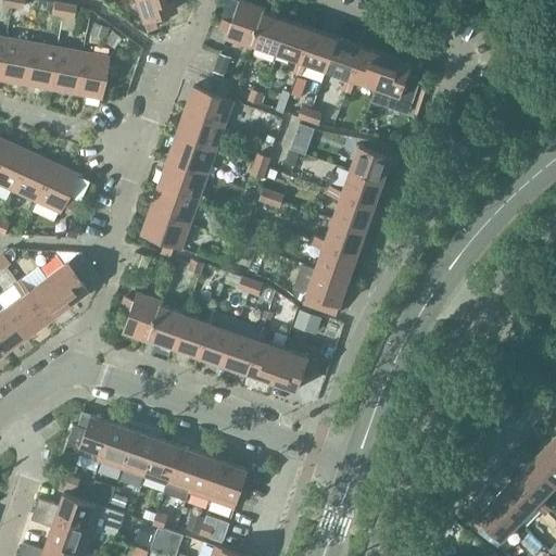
[(172,0),(135,0),(142,21),(153,17),(175,10),(172,0)]
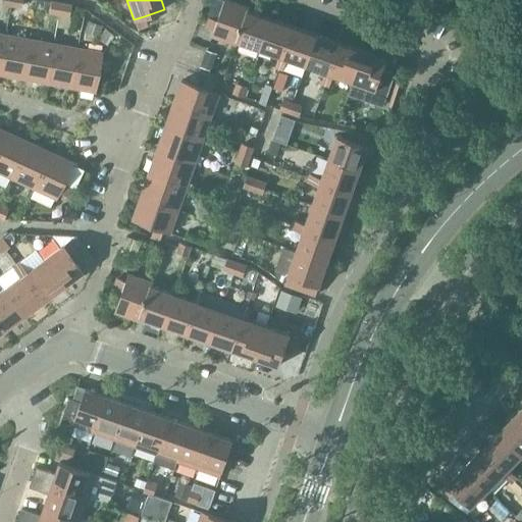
[(237,45),(238,42),(248,10),(249,11),(250,7),(228,0),(224,0),(218,20),(215,30),(212,37),(237,45)]
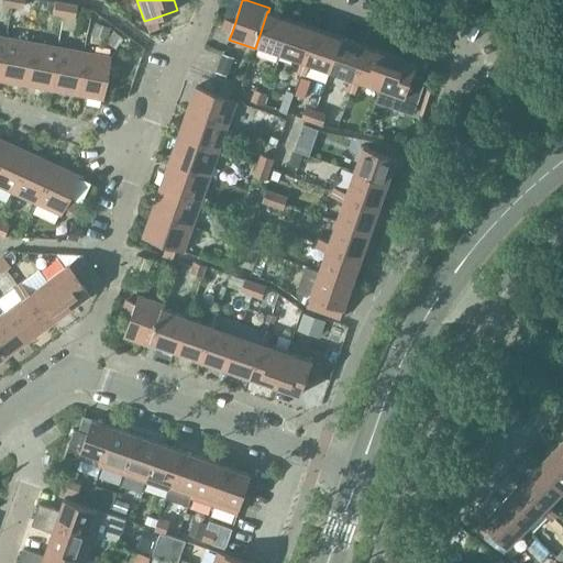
[(53,13),(64,15),(65,4),(54,2),(53,13)]
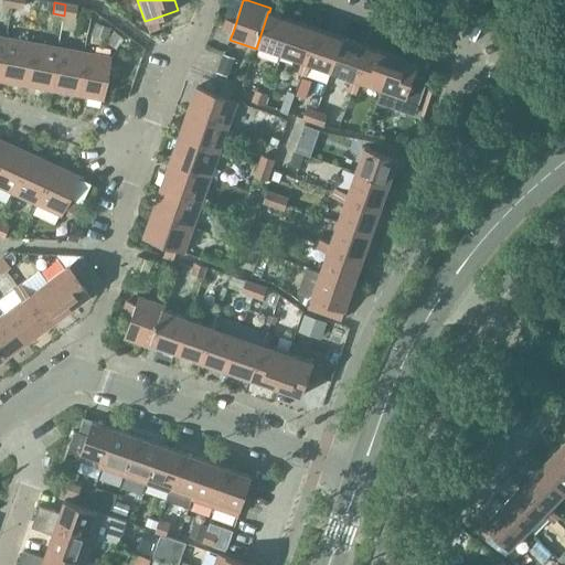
[(65,4),(64,16),(75,18),(76,7),(65,4)]
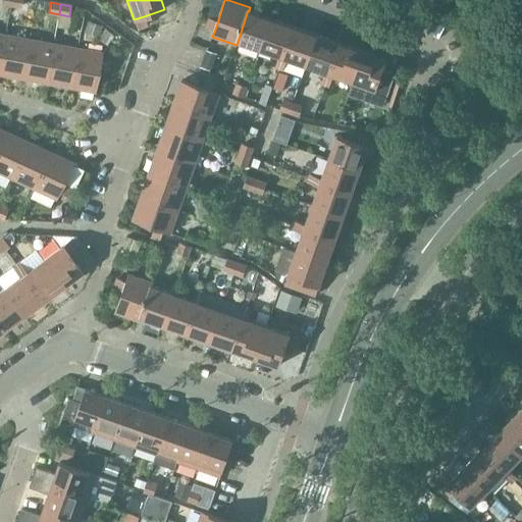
[(238,42),(261,50),(271,18),(249,11),(248,10),(238,42)]
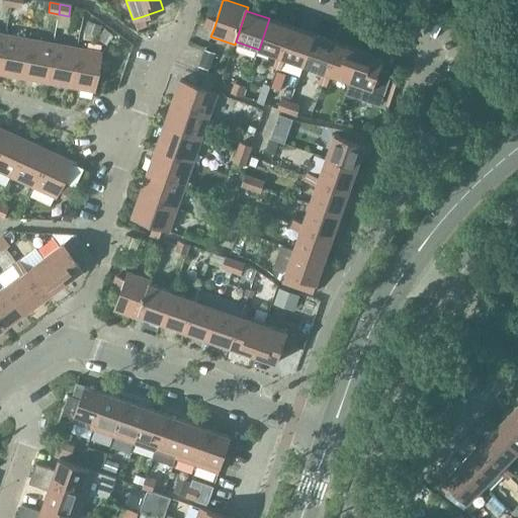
[(143,16),(133,19),(136,28),(146,25),(143,16)]
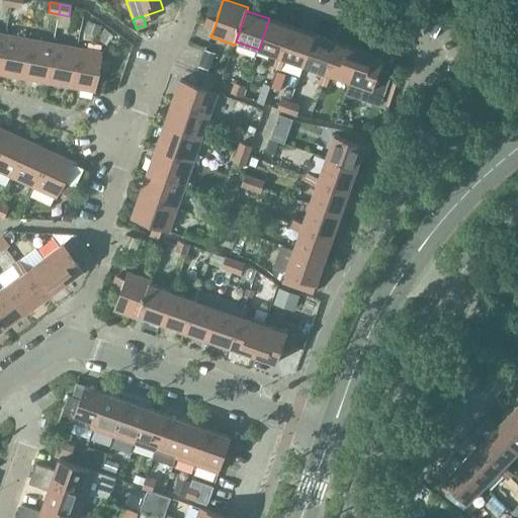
[(204,26),(213,29),(217,20),(207,17),(204,26)]
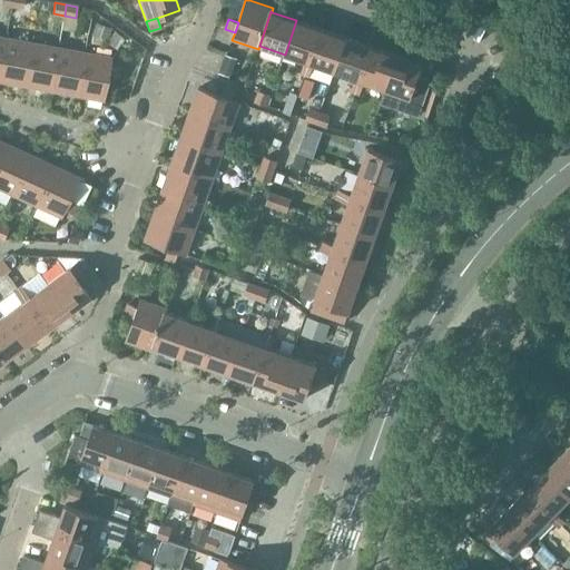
[(285,55),(305,61),(310,64),(322,29),(296,20),(285,55)]
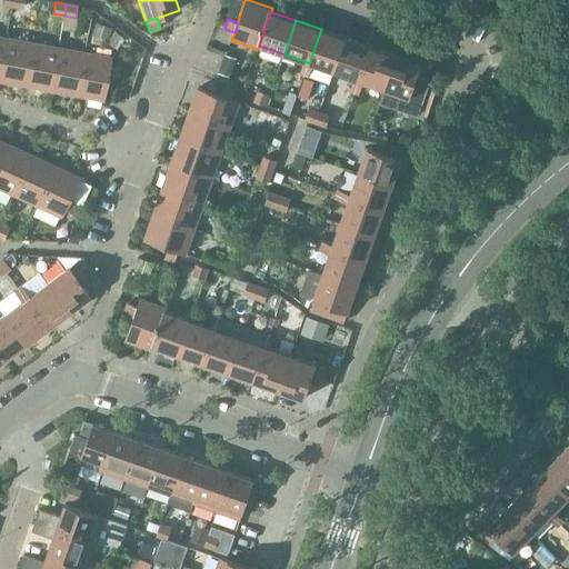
[(313,65),(335,72),(346,38),(321,29),(309,63),(313,65)]
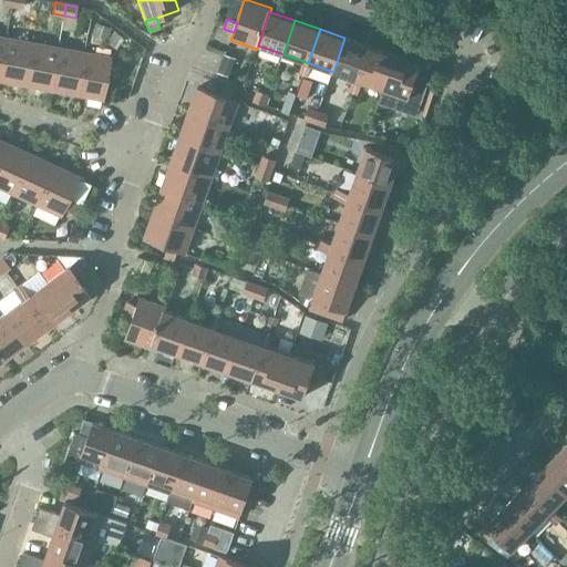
[(0,68),(0,81),(24,85),(32,43),(6,38),(0,68)]
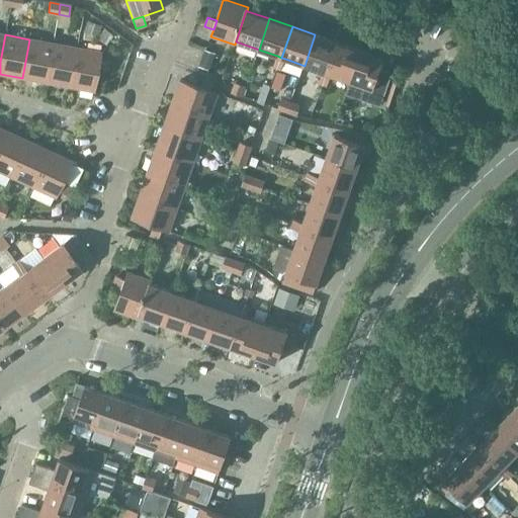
[(323,72),(327,74),(338,42),(315,34),(305,66),(323,72)]
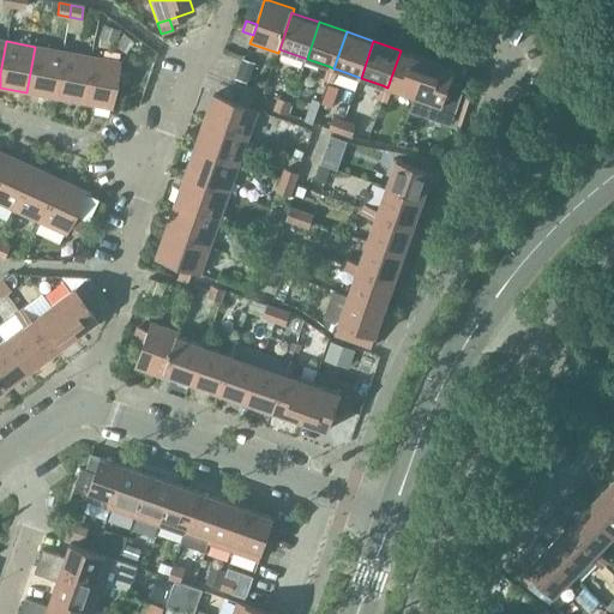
[(26,92),(54,98),(62,52),(35,47),(26,92)]
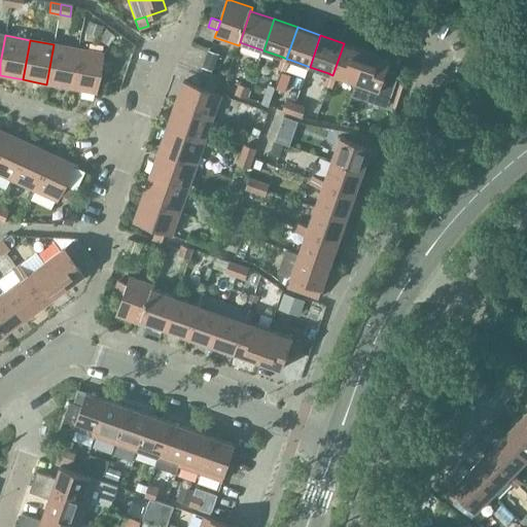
[(356,82),(367,51),(344,43),(332,75),(337,76),(356,82)]
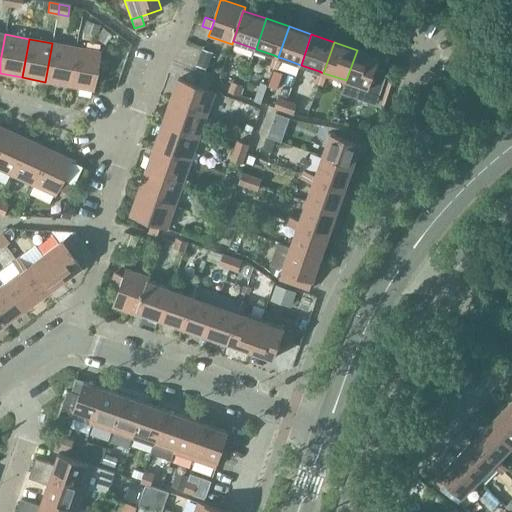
[(45,82),(69,86),(76,47),(52,43),(45,82)]
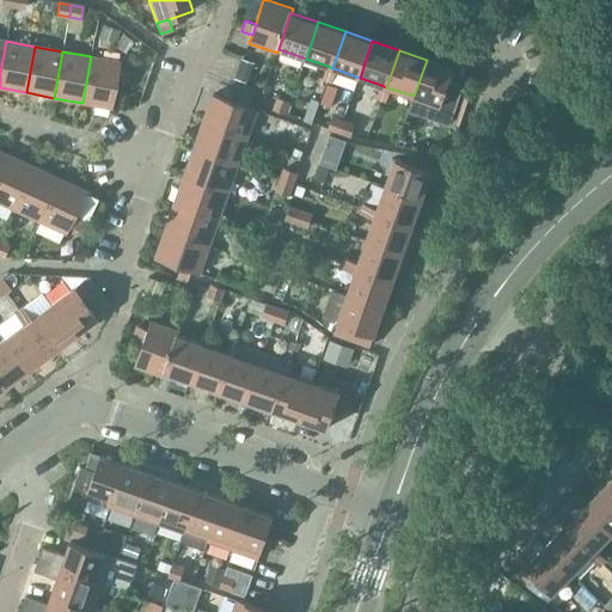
[(91,56),(83,103),(111,108),(116,81),(118,71),(120,62),(91,56)]
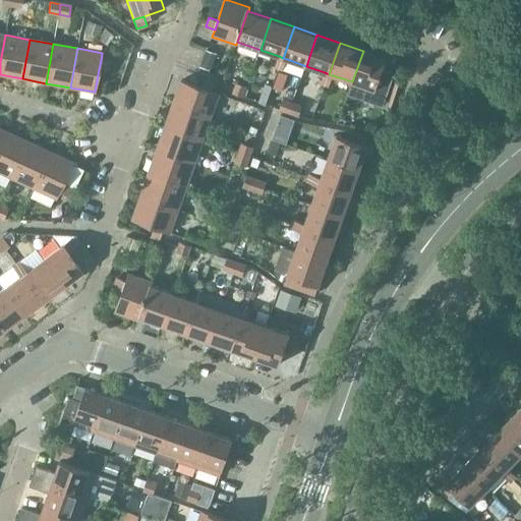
[(387,59),(363,51),(352,81),(348,94),(384,106),(394,75),(383,71),(387,59)]
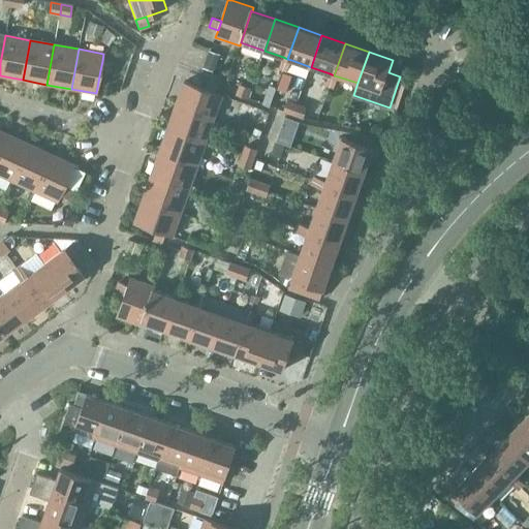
[(291,60),(287,59),(283,57),(279,68),(287,71),(291,60)]
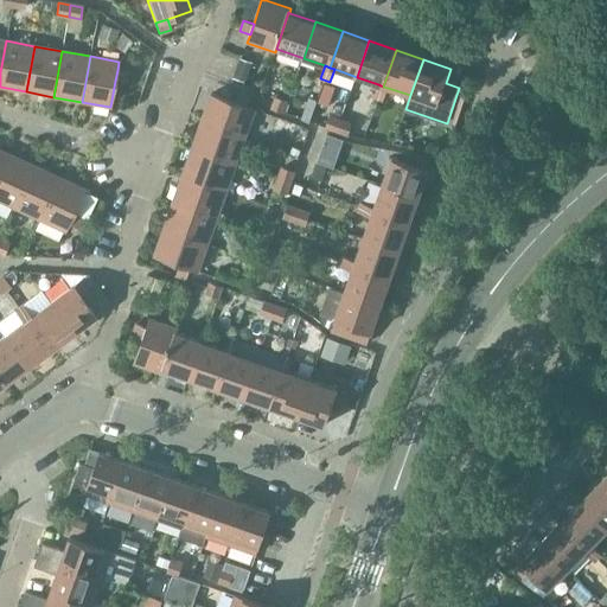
[(117,70),(115,81),(126,83),(128,71),(117,70)]
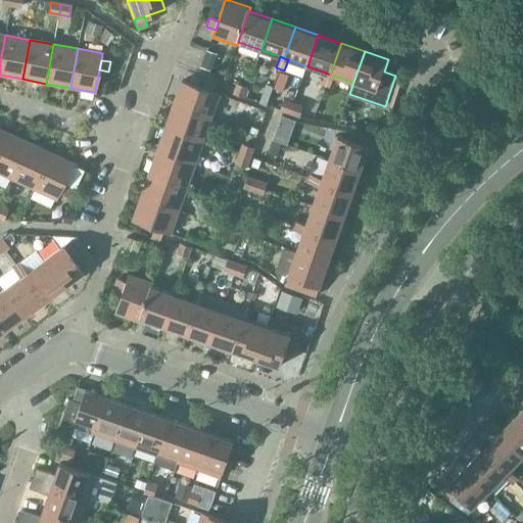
[(334,76),(330,75),(326,73),(323,84),(330,87),(334,76)]
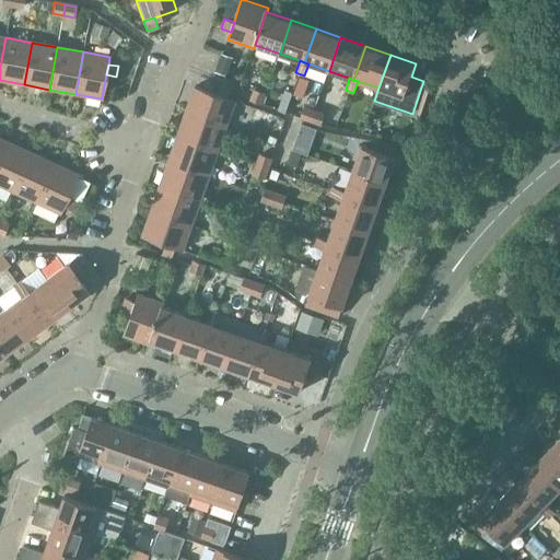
[(219,95),(229,98),(232,90),(222,86),(219,95)]
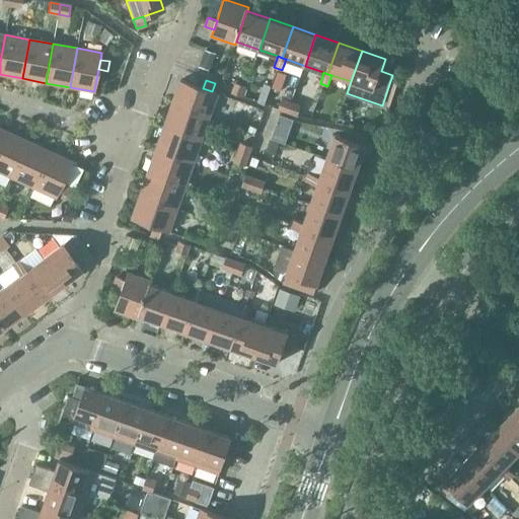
[(180,81),(172,104),(210,118),(219,94),(212,91),(203,88),(180,81)]
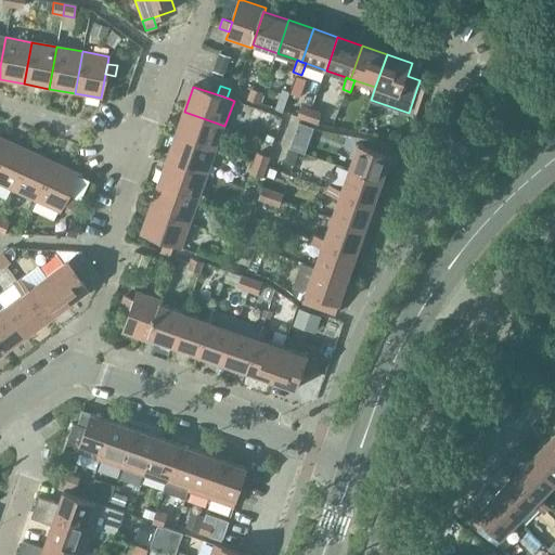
[(248,100),(259,103),(262,92),(253,89),(248,100)]
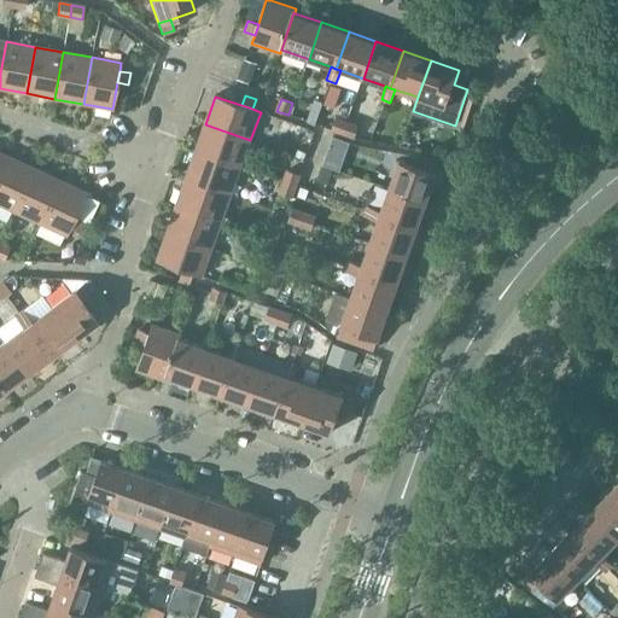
[(332,130),(355,139),(360,127),(336,118),(332,130)]
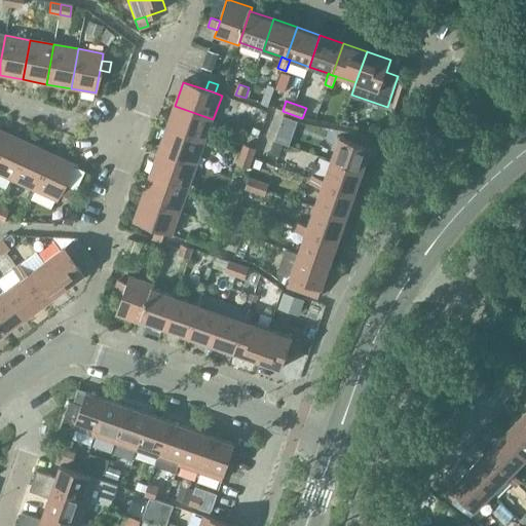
[(175,106),(166,128),(205,142),(213,119),(175,106)]
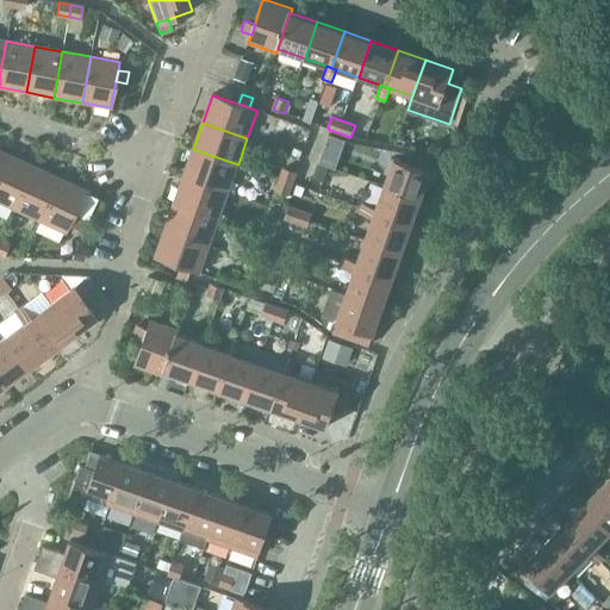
[(193,149),(184,176),(229,192),(238,165),(193,149)]
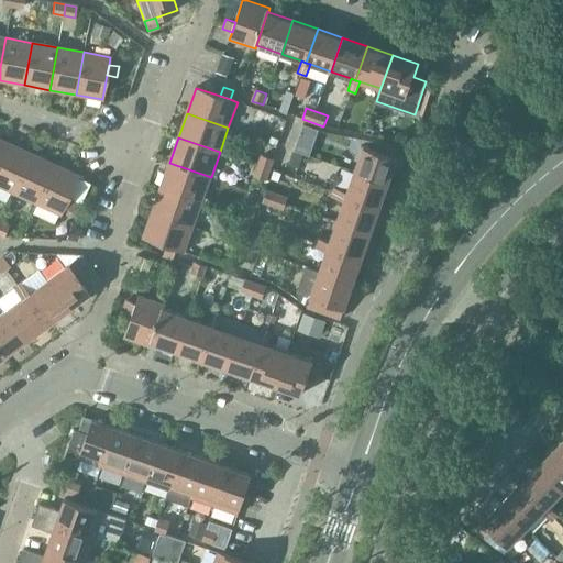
[(295,151),(310,156),(313,147),(298,141),(295,151)]
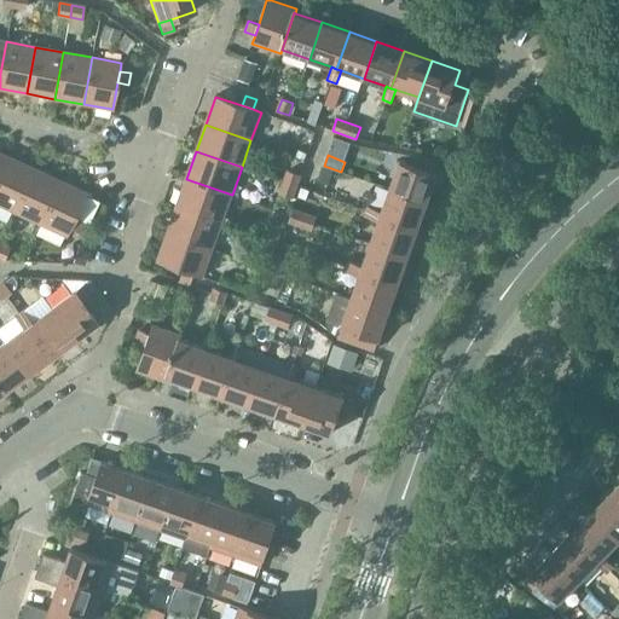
[(0,169),(0,206),(13,212),(33,168),(6,156),(0,169)]
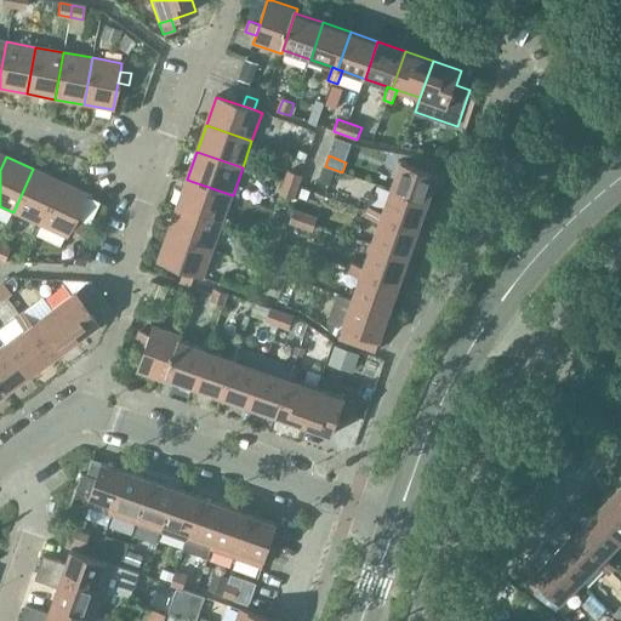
[(426,170),(438,175),(442,164),(429,159),(426,170)]
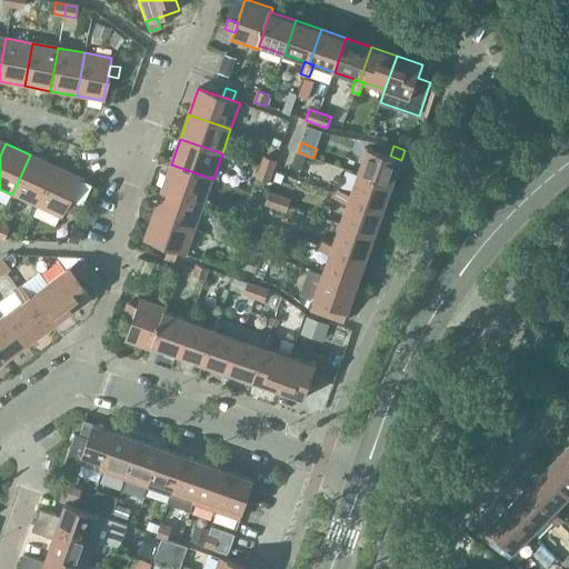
[(368,148),(359,173),(392,186),(401,160),(390,156),(368,148)]
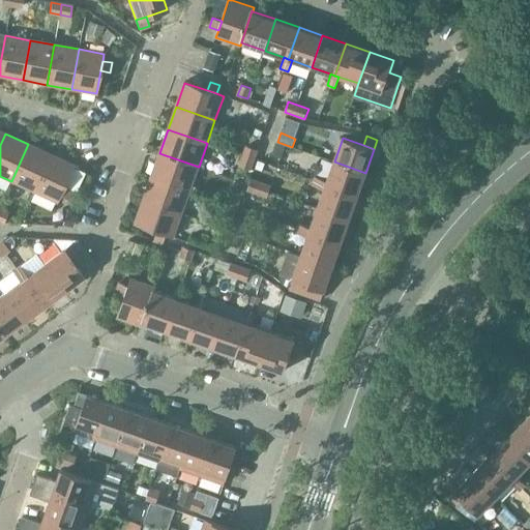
[(281,158),(285,146),(276,143),(272,155),(281,158)]
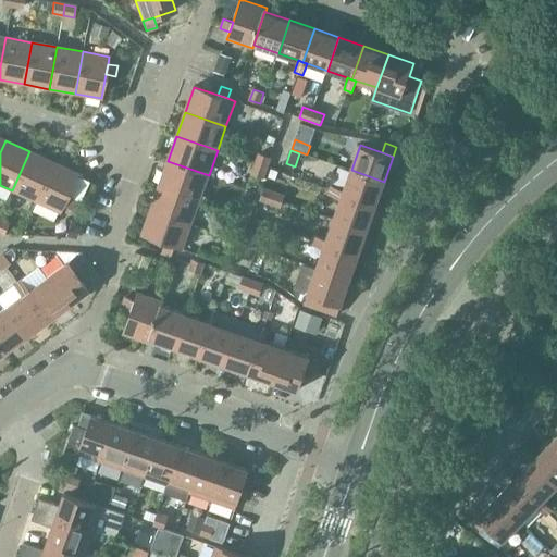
[(53,163),(29,151),(12,190),(35,201),(53,163)]
